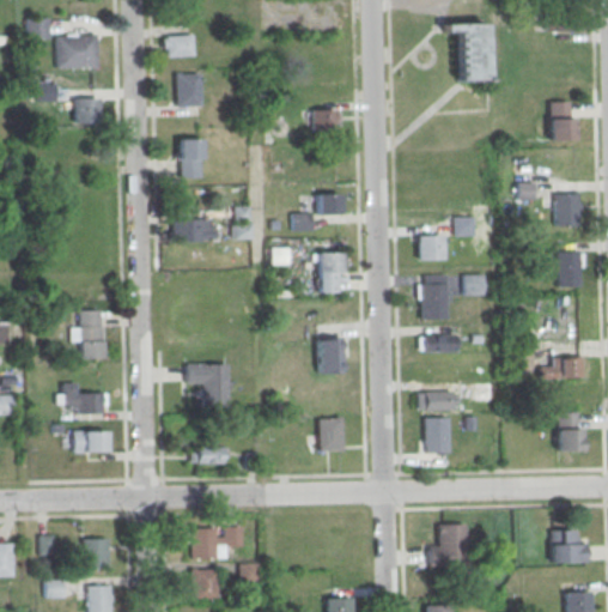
[(577,31),(577,14),(549,14),(549,31),(577,31)]
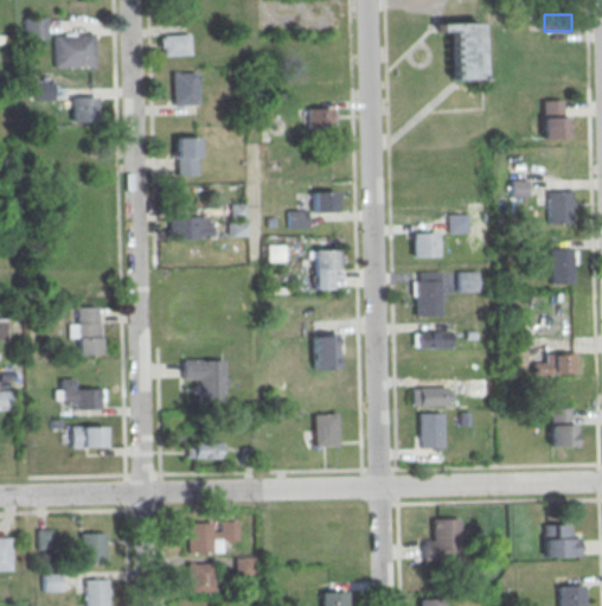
[(29,19),(29,38),(51,38),(51,19),(29,19)]
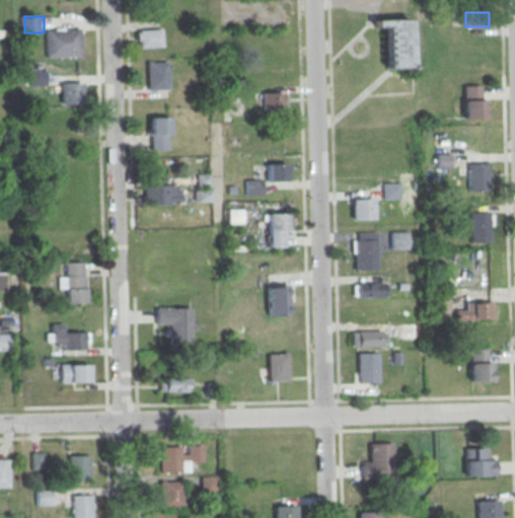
[(413,70),(412,19),(377,20),(377,28),(389,28),(390,70),(413,70)]
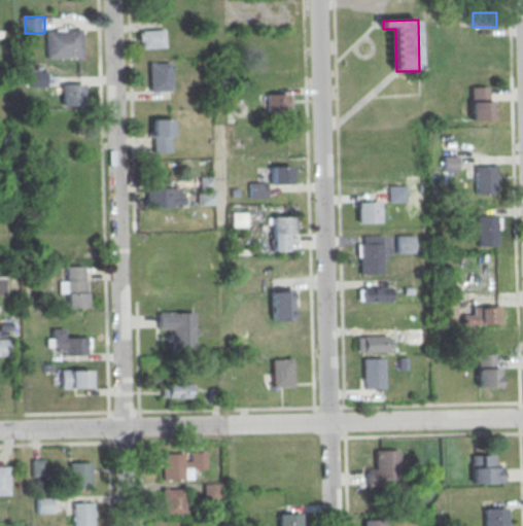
[(84,59),(84,30),(49,30),(49,59),(84,59)]
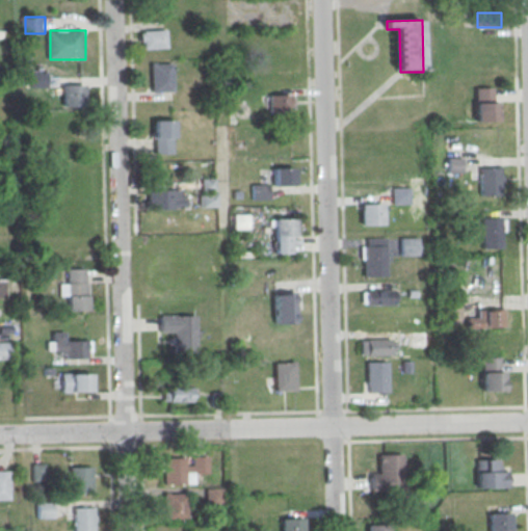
[(168,30),(143,31),(144,50),(169,49),(168,30)]
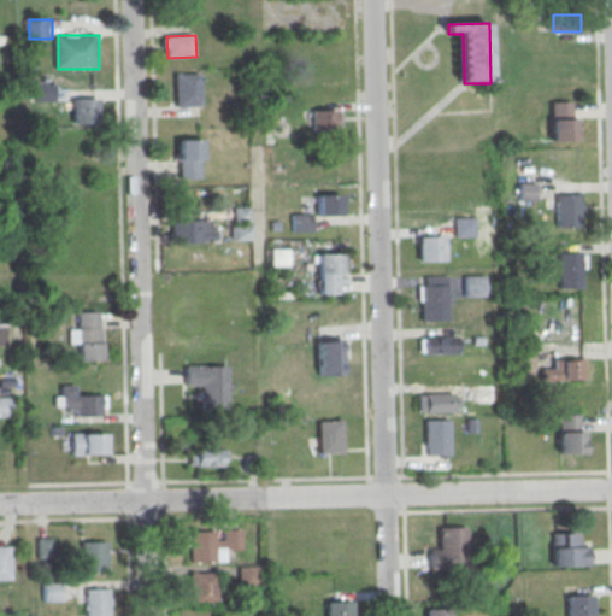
[(204,74),(180,74),(180,107),(204,107),(204,74)]
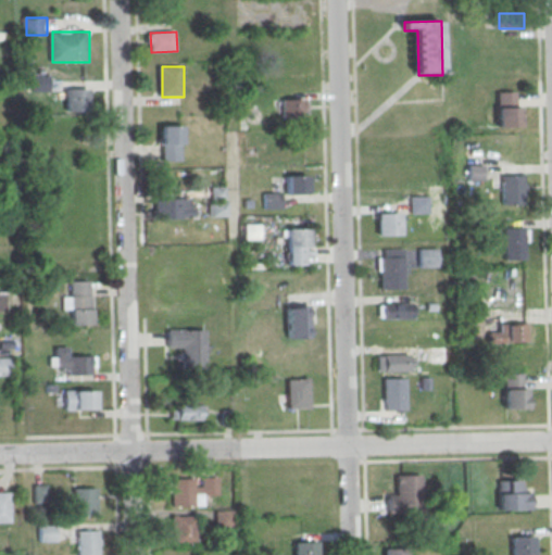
[(90,112),(90,89),(67,89),(67,112),(90,112)]
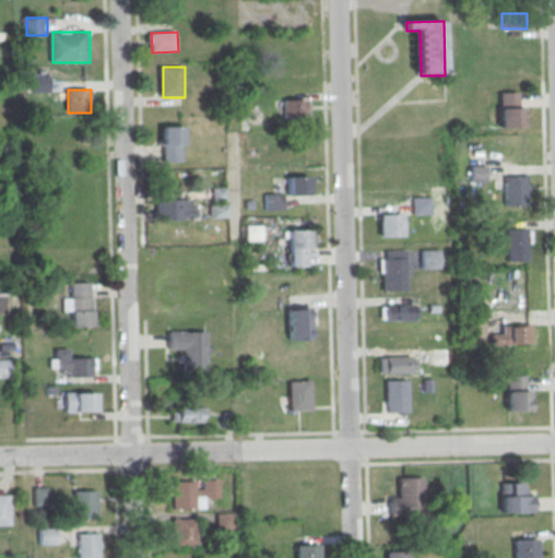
[(503,94),(523,93),(524,127),(504,127),(503,94)]
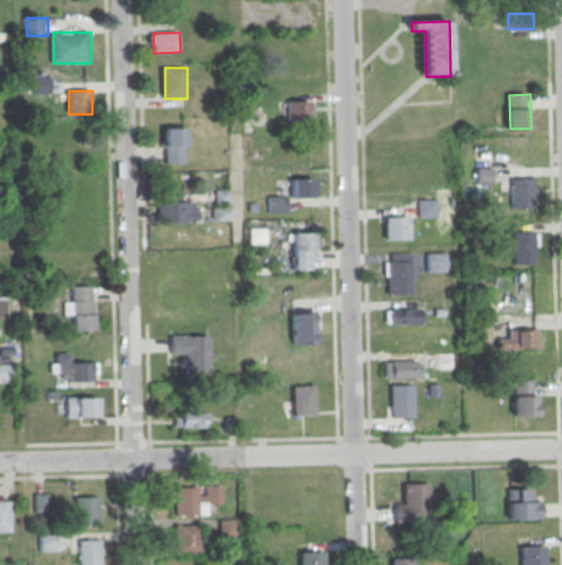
[(312,122),(312,101),(290,101),(290,122),(312,122)]
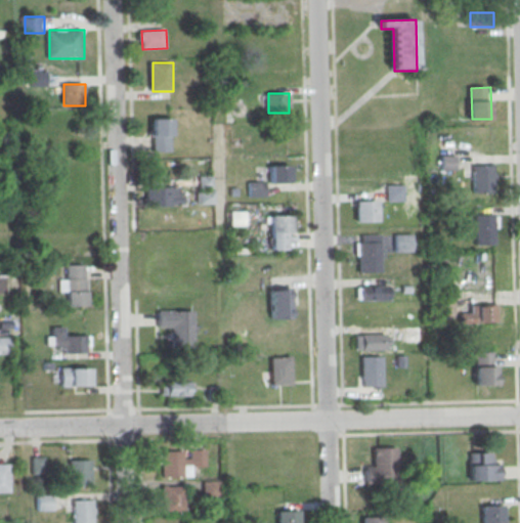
[(173,119),(154,119),(154,151),(173,151),(173,119)]
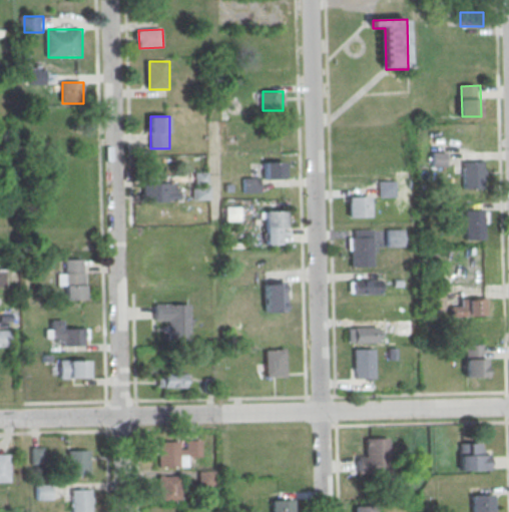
[(434,167),(449,167),(449,152),(434,152),(434,167)]
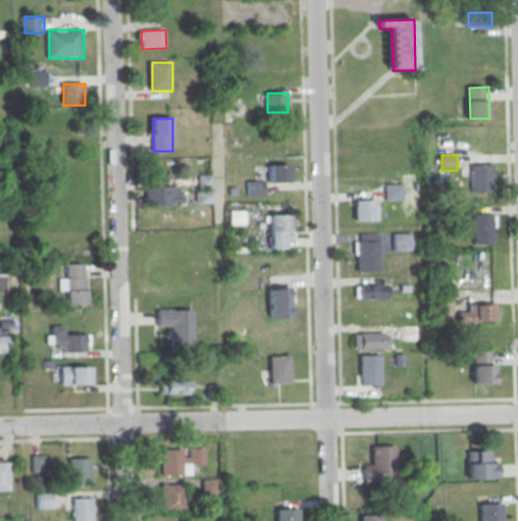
[(474,162),(493,162),(494,193),(475,194),(474,162)]
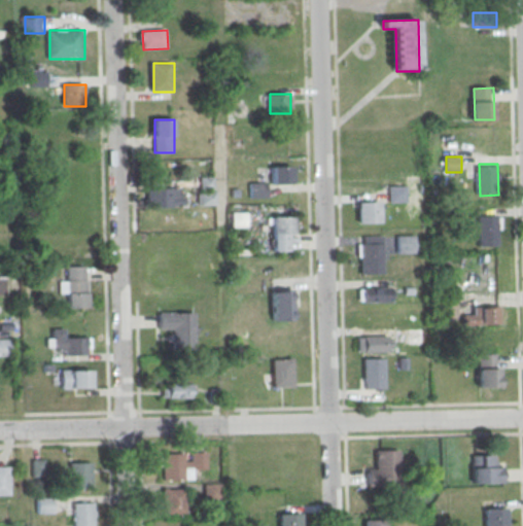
[(275,167),(275,184),(293,184),(293,167),(275,167)]
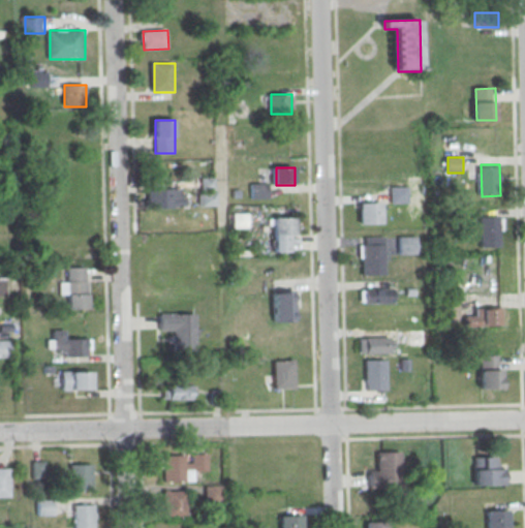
[(204,179),(204,207),(218,207),(218,179),(204,179)]
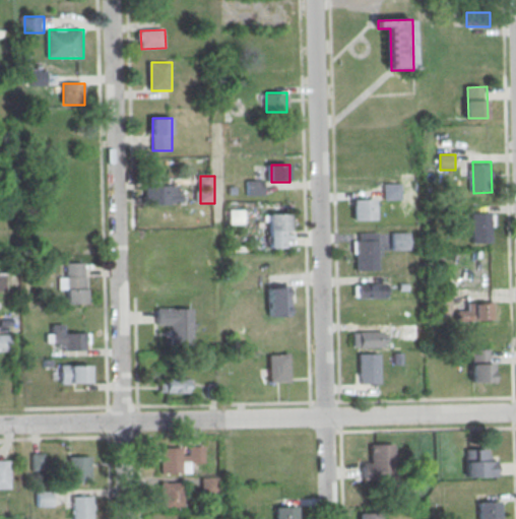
[(266,195),(266,181),(249,181),(249,195),(266,195)]
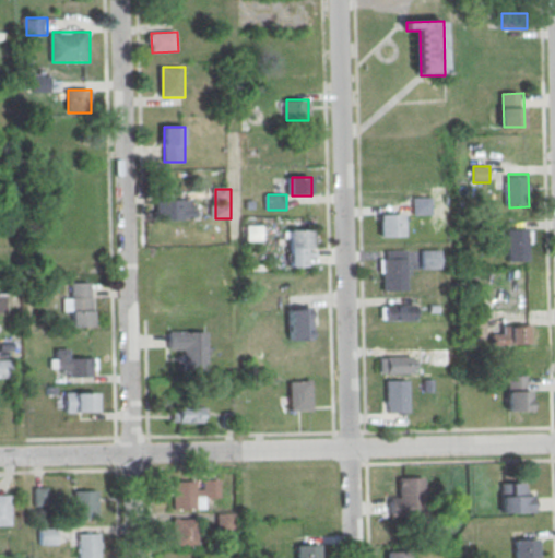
[(197,221),(197,200),(158,200),(158,221),(197,221)]
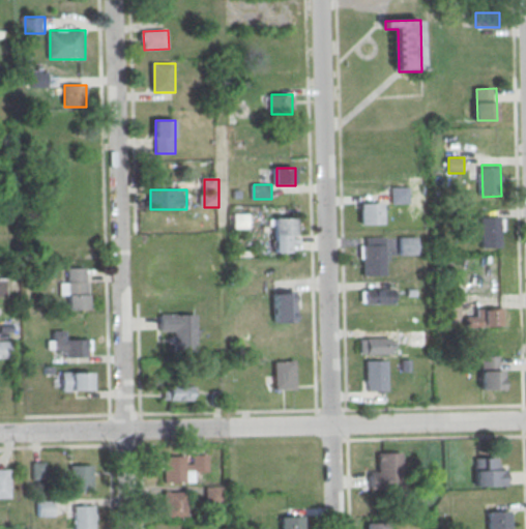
[(384,225),(384,204),(362,204),(362,225),(384,225)]
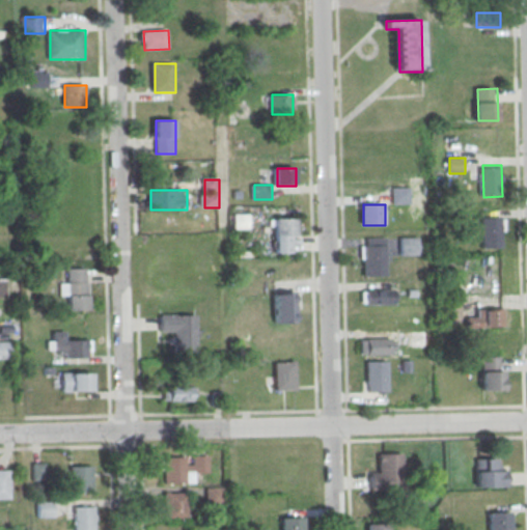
[(484,218),(503,217),(504,248),(486,249),(484,218)]
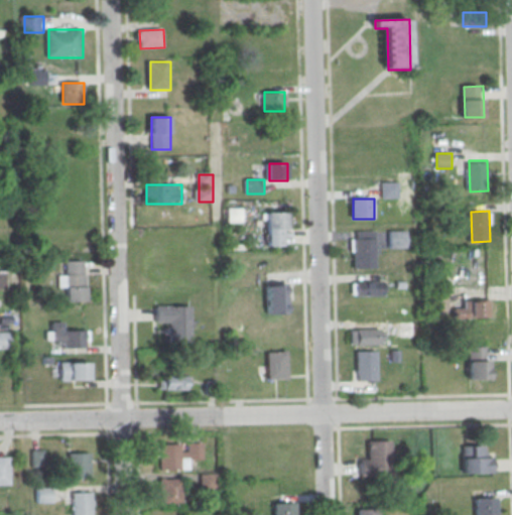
[(267,214),(286,214),(287,244),(268,245),(267,214)]
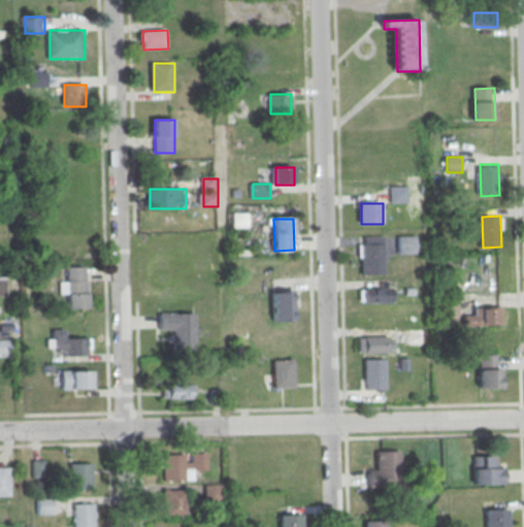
[(418,237),(400,237),(400,254),(418,254),(418,237)]
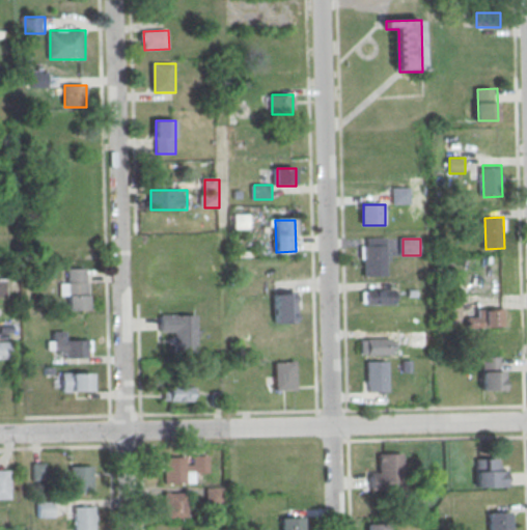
[(368,244),(388,244),(389,275),(369,276),(368,244)]
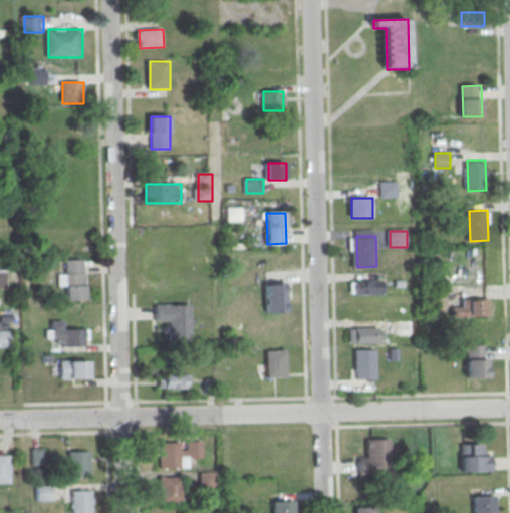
[(87,260),(67,260),(67,274),(60,274),(60,286),(69,286),(69,300),(87,300),(87,260)]
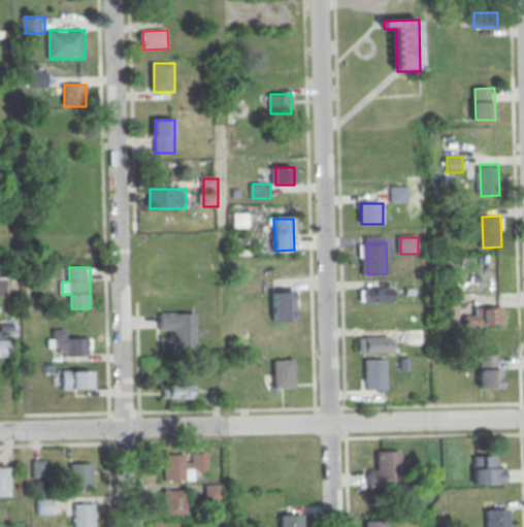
[(394,304),(394,288),(364,288),(364,304),(394,304)]
